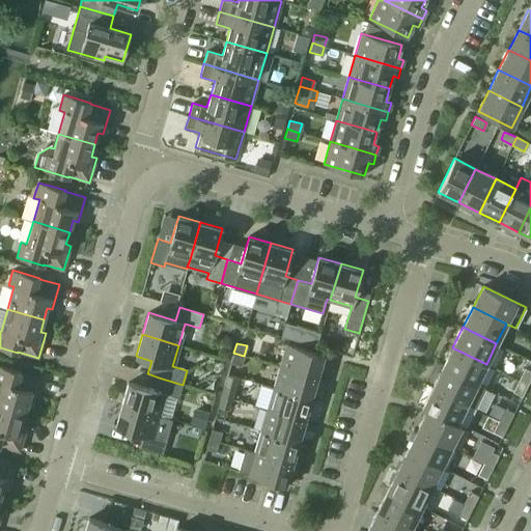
[(280,366),(317,378),(324,356),(286,344),(280,366)]
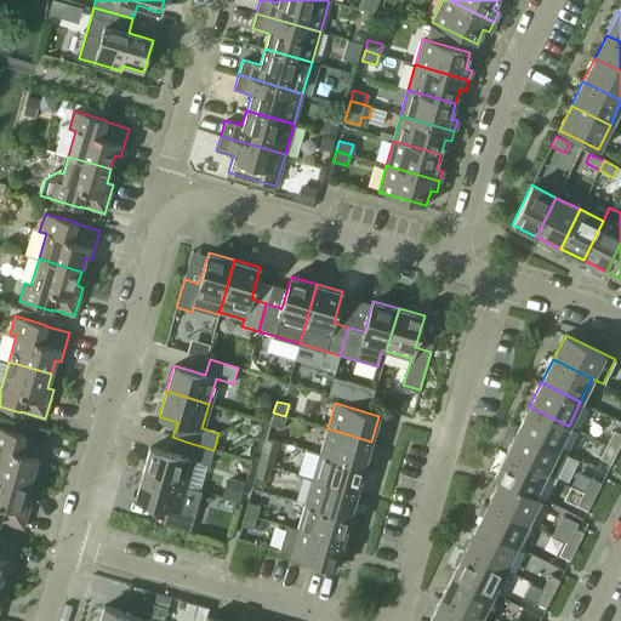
[(529,406),(518,429),(557,449),(569,426),(529,406)]
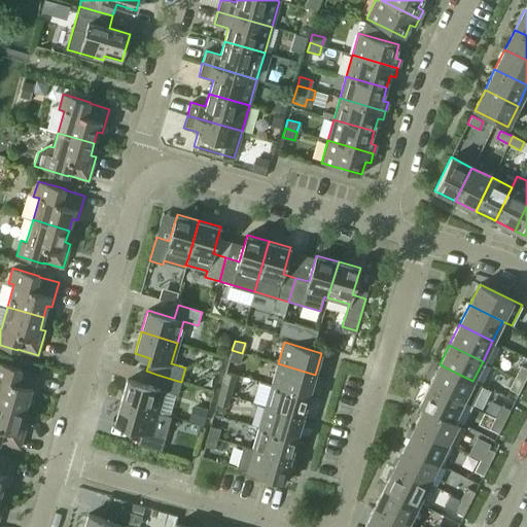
[(230,360),(239,363),(242,353),(232,350),(230,360)]
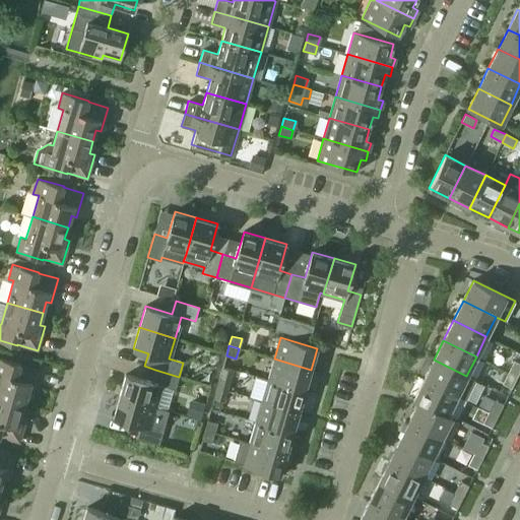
[(0,397),(24,405),(27,393),(33,395),(40,371),(20,365),(20,364),(0,358),(0,397)]
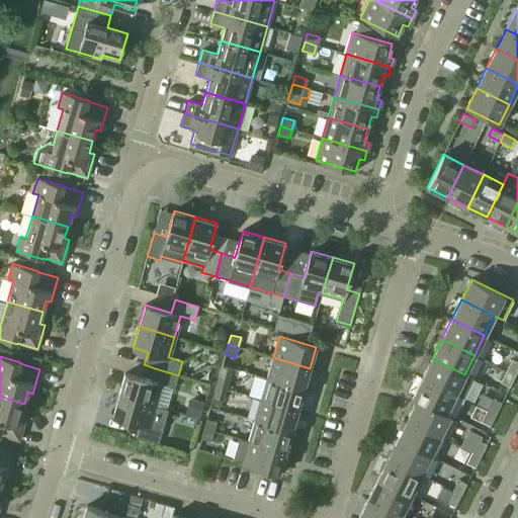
[(267,378),(304,390),(310,368),(273,357),(267,378)]
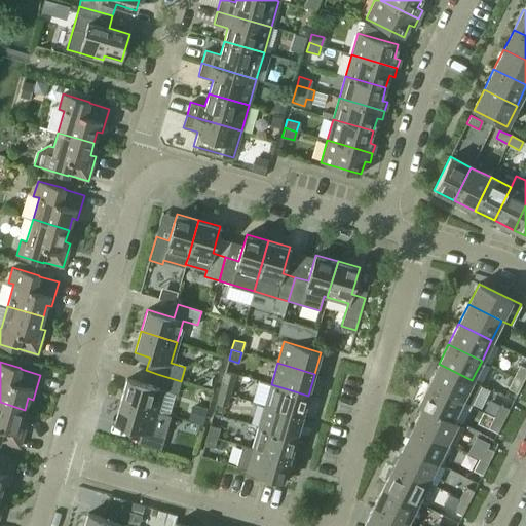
[(439,364),(428,384),(461,401),(471,405),(481,385),(472,380),(439,364)]
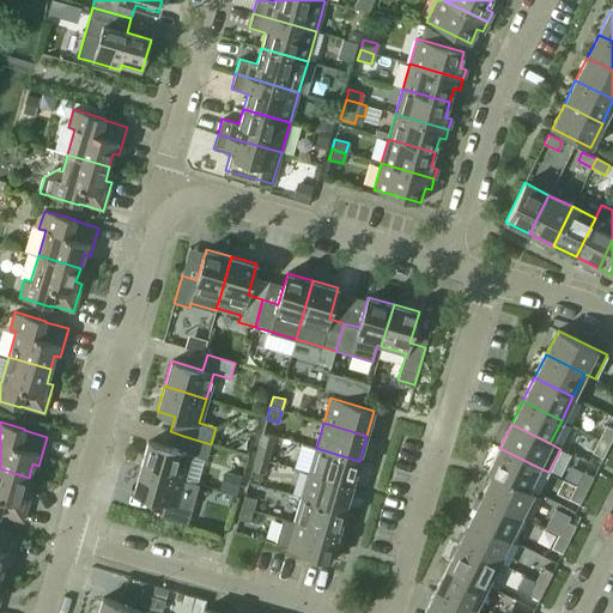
[(600,439),(610,444),(612,436),(612,429),(606,426),(600,439)]
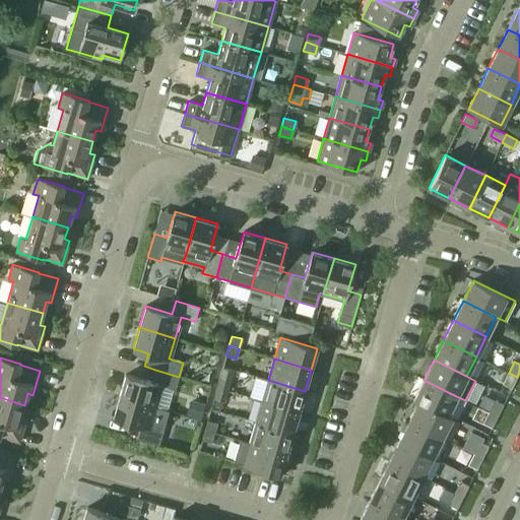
[(216,388),(226,391),(233,370),(222,367),(216,388)]
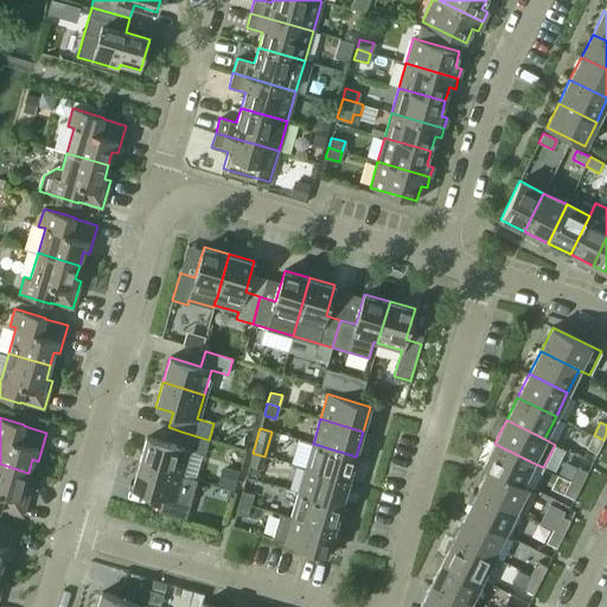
[(139,462),(181,474),(189,451),(204,455),(209,440),(181,432),(177,446),(146,438),(139,462)]
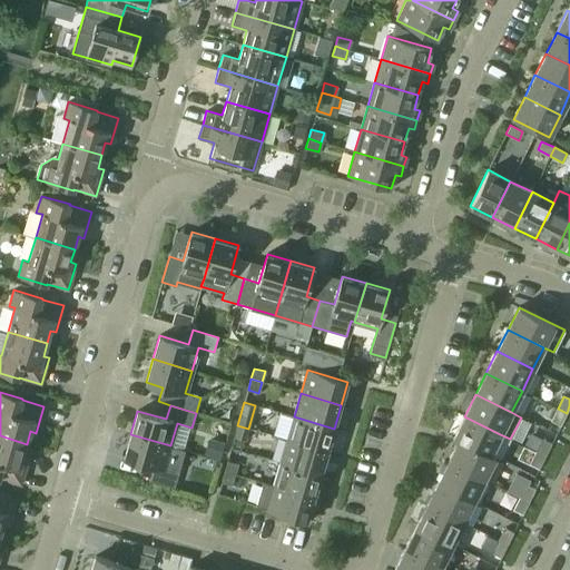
[(551,421),(560,425),(567,413),(558,409),(551,421)]
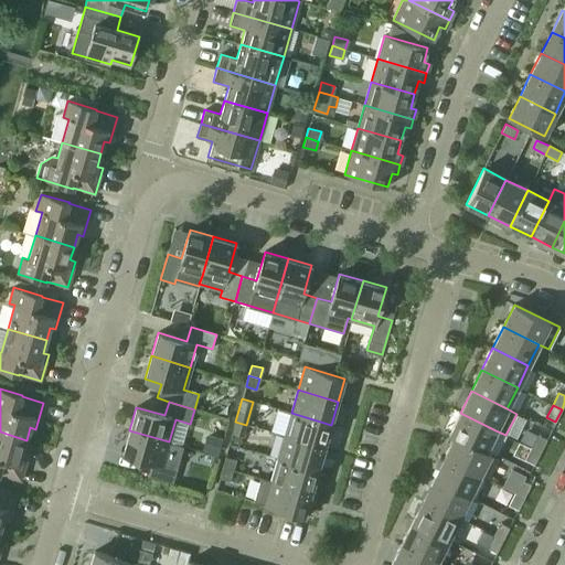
[(284,436),(324,447),(331,425),(291,413),(284,436)]
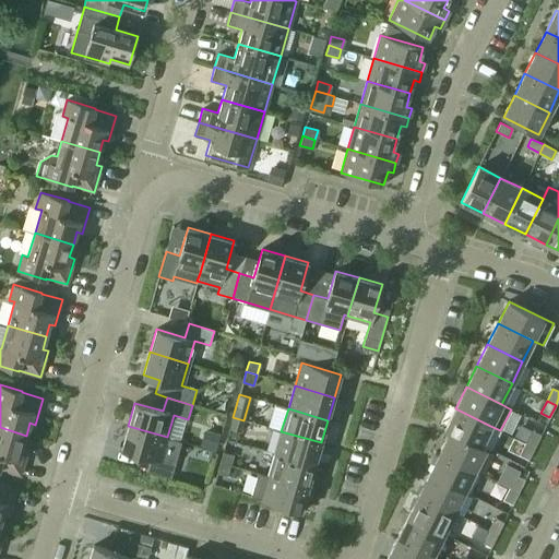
[(444,429),(485,450),(486,448),(480,445),(490,426),(455,408),(444,429)]
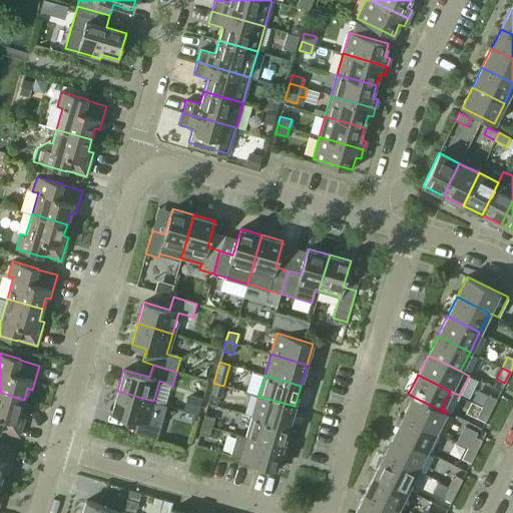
[(211,392),(220,395),(223,386),(213,383),(211,392)]
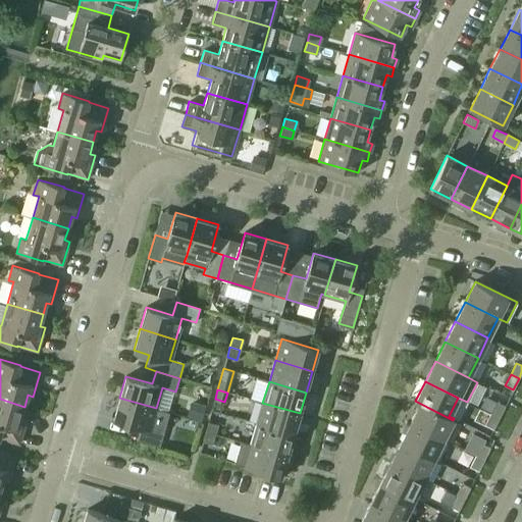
[(119,398),(113,419),(140,427),(136,440),(159,447),(163,433),(169,412),(156,408),(119,398)]
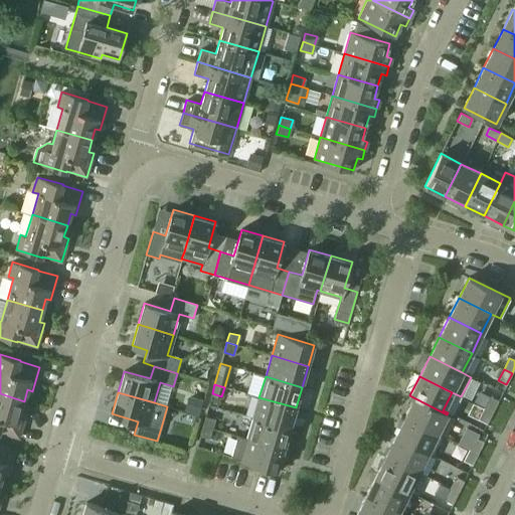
[(0,432),(19,438),(26,414),(21,412),(24,401),(0,393),(0,432)]
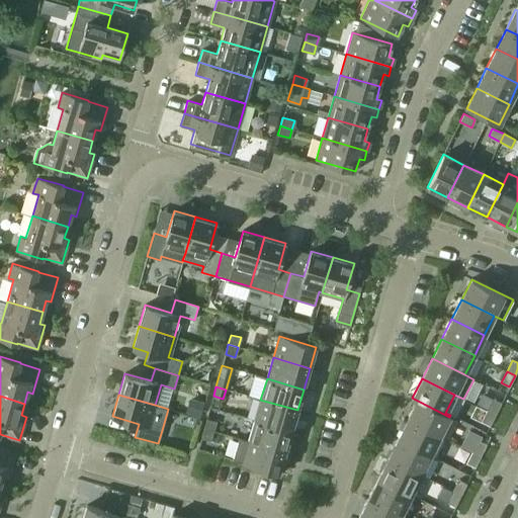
[(407,420),(439,436),(449,417),(412,398),(412,399),(416,402),(407,420)]
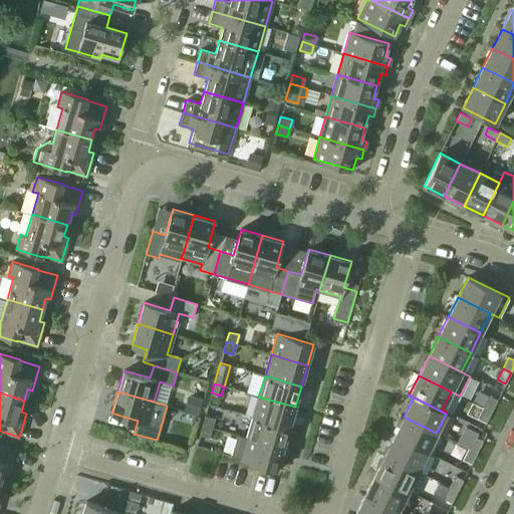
[(484,408),(491,412),(497,400),(489,396),(484,408)]
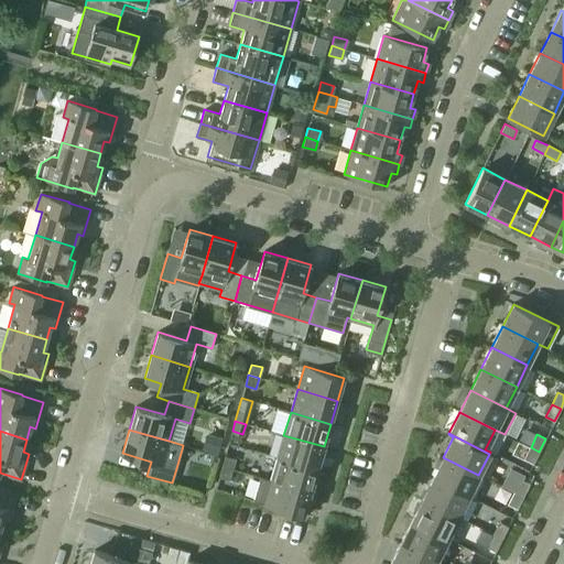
[(277,457),(317,469),(324,446),(283,435),(277,457)]
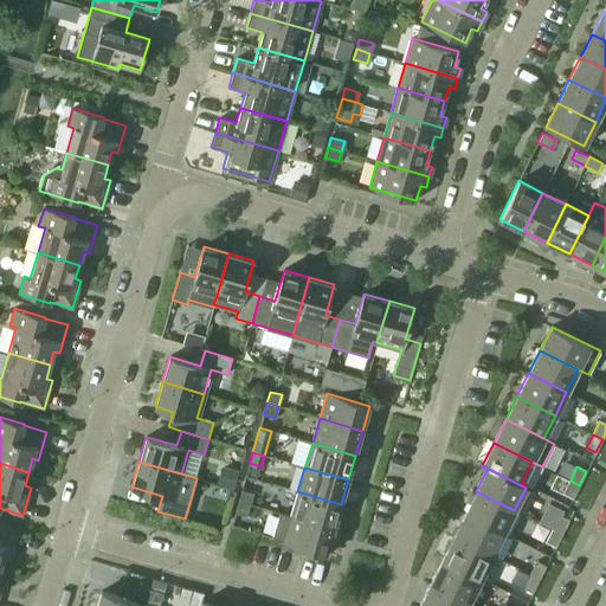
[(563,494),(573,498),(579,485),(571,481),(563,494)]
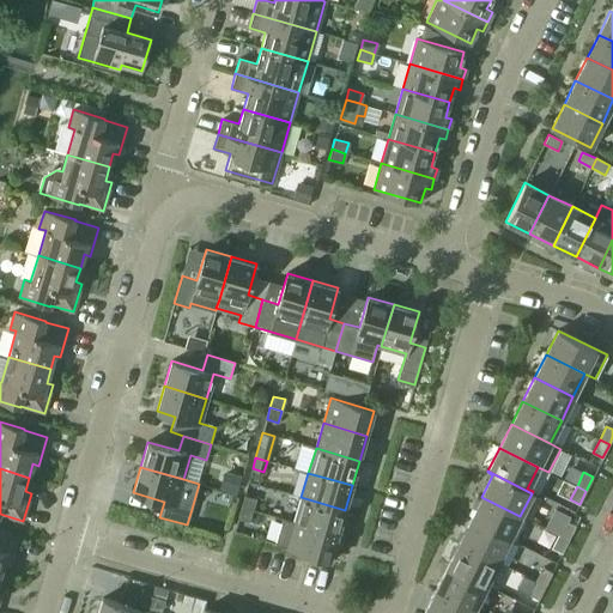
[(241,507),(253,510),(256,498),(244,496),(241,507)]
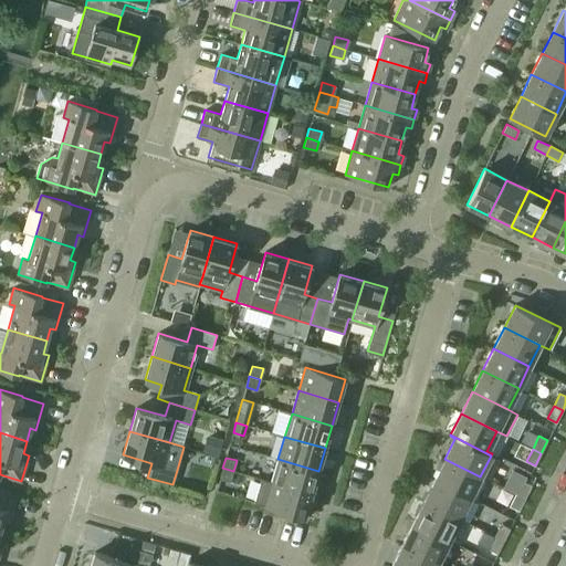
[(271,482),(312,494),(318,471),(278,459),(271,482)]
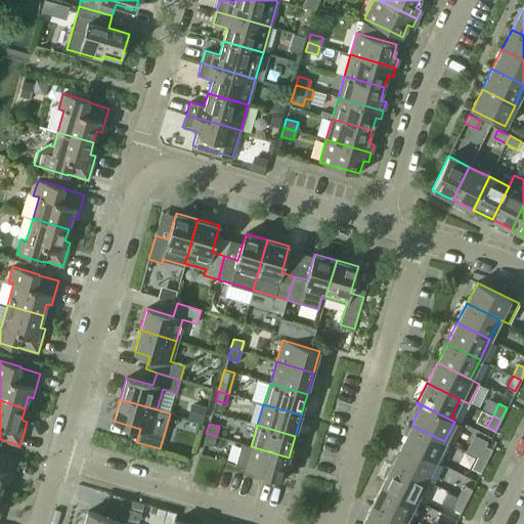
[(402,444),(435,461),(444,441),(411,425),(402,444)]
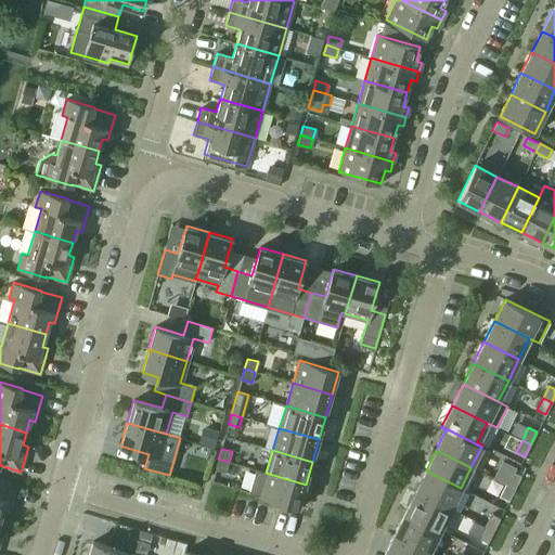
[(215,469),(226,473),(229,462),(218,459),(215,469)]
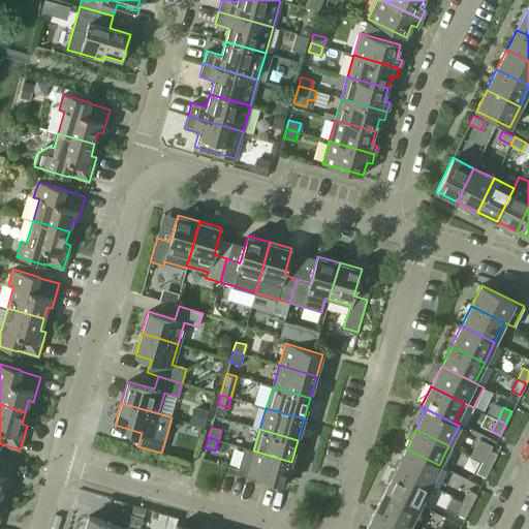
[(238,470),(285,484),(291,462),(253,450),(244,447),(238,470)]
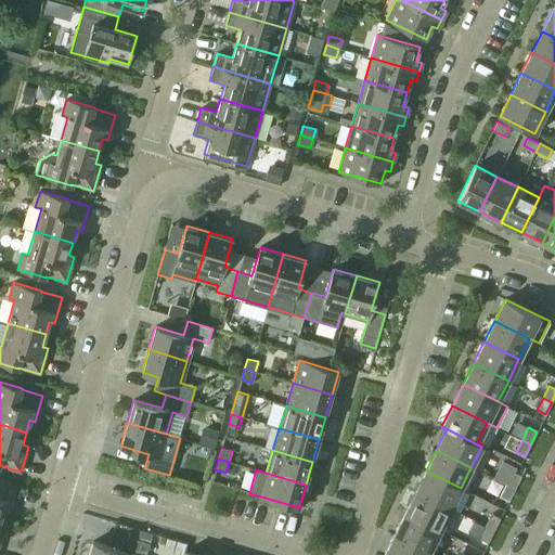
[(415,492),(450,510),(461,488),(426,470),(415,492)]
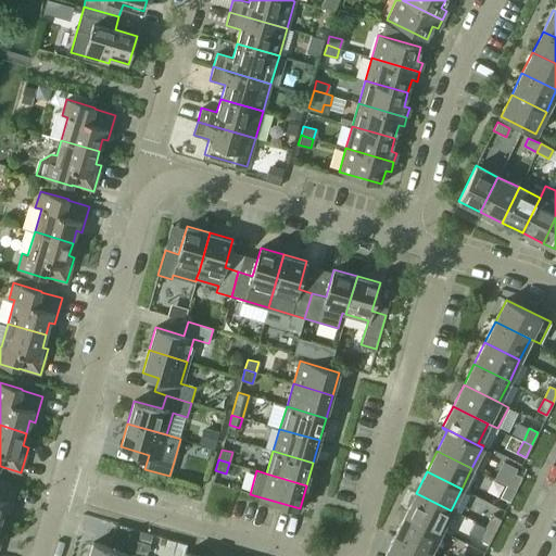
[(507,485),(516,489),(521,477),(513,472),(507,485)]
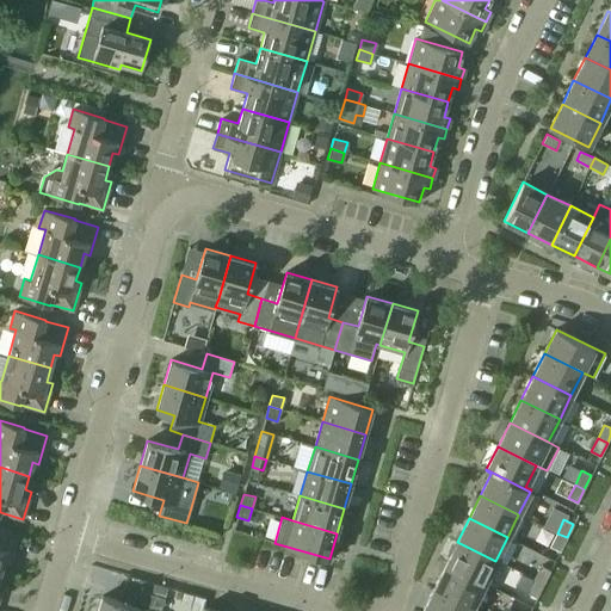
[(0,574),(4,562),(10,565),(18,536),(0,530),(0,574)]
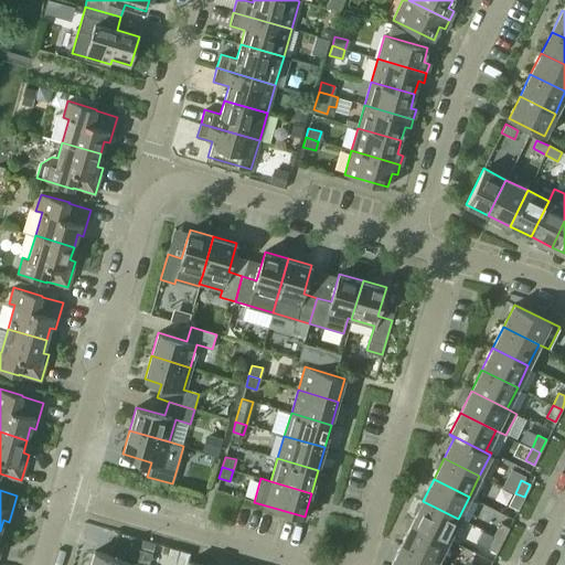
[(509,505),(518,510),(524,497),(515,493),(509,505)]
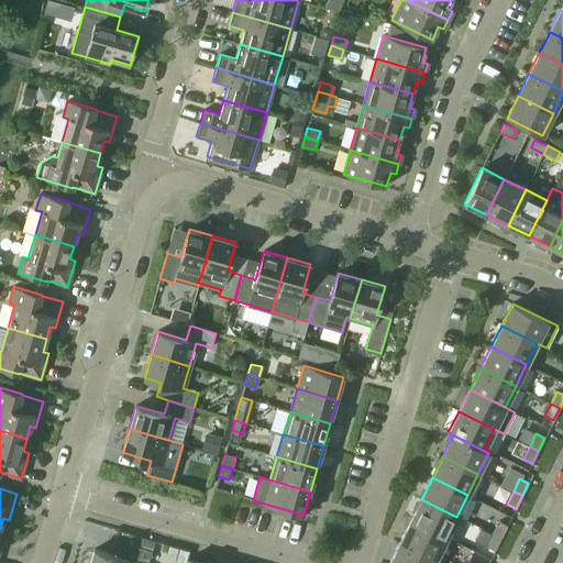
[(410,520),(446,538),(456,517),(421,499),(410,520)]
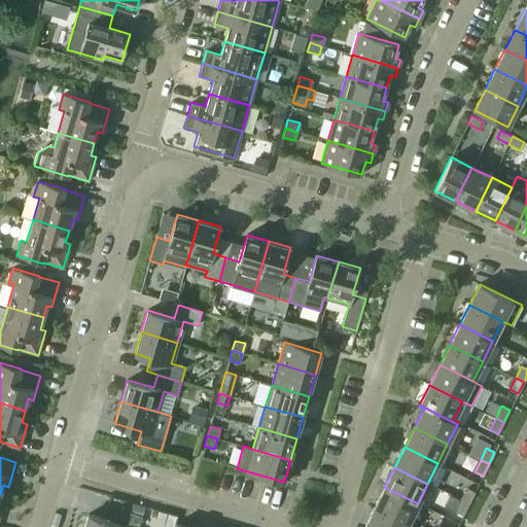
[(375,506),(408,523),(418,503),(384,487),(375,506)]
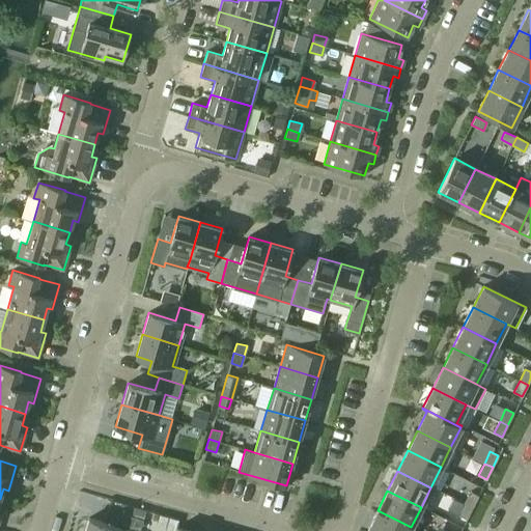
[(465,503),(472,507),(478,496),(470,492),(465,503)]
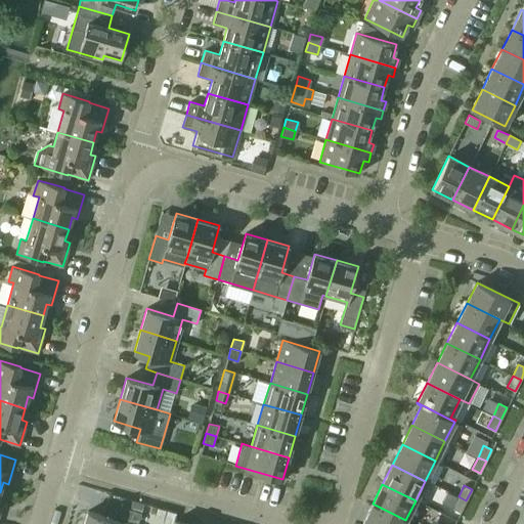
[(452,509),(461,513),(466,500),(459,496),(452,509)]
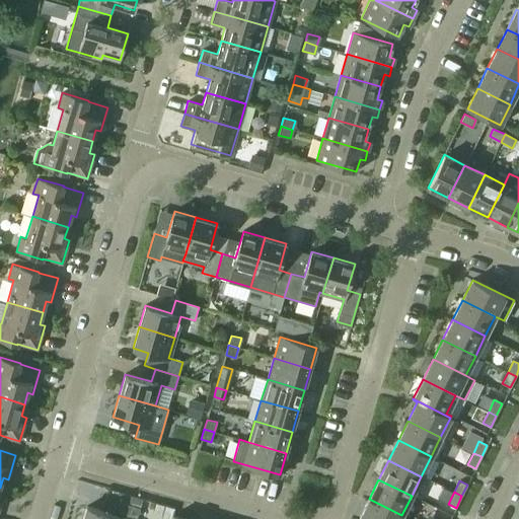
[(359,518),(399,518),(401,515),(369,499),(359,518)]
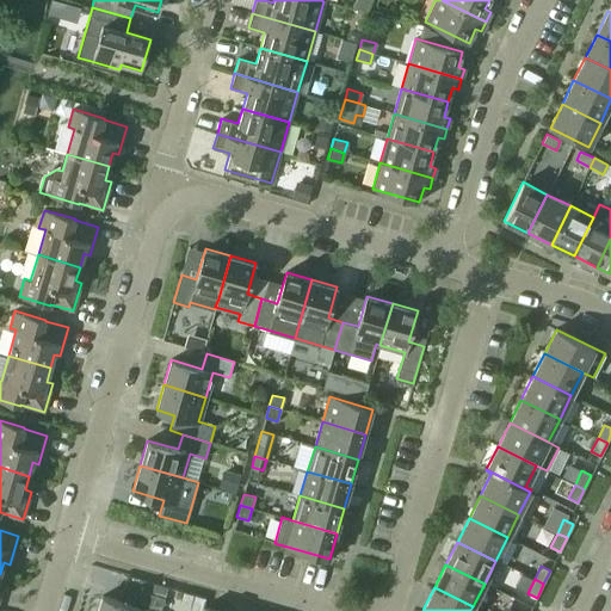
[(97,610),(160,610),(165,598),(137,590),(133,605),(102,596),(97,610)]
